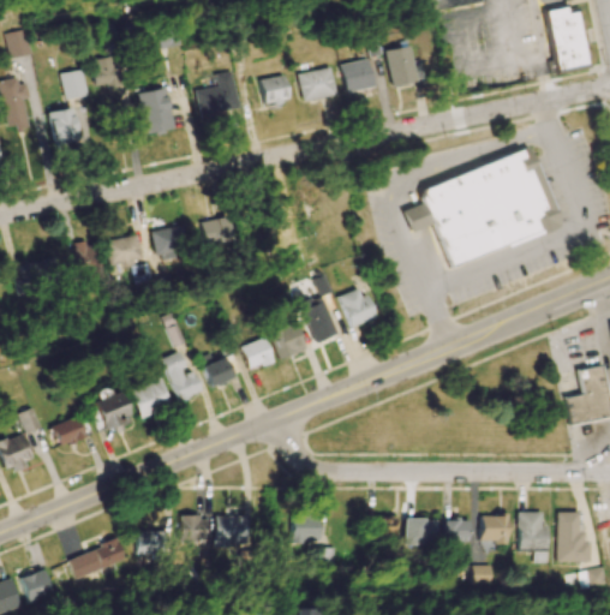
[(482,1),(480,0),(434,0),(436,11),(482,1)]
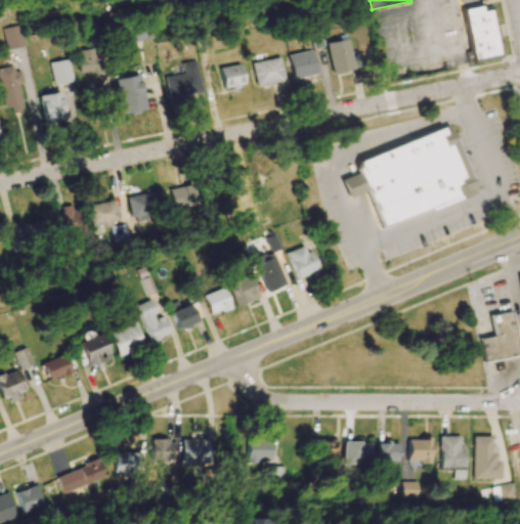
[(465,10),(474,63),(504,58),(494,5),(465,10)]
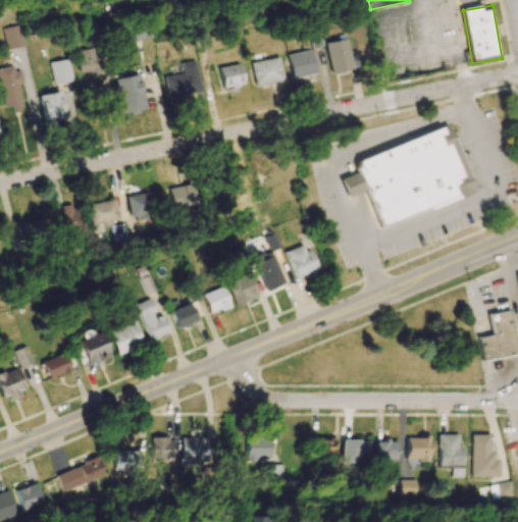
[(6,29),(10,50),(29,46),(23,24),(6,29)]
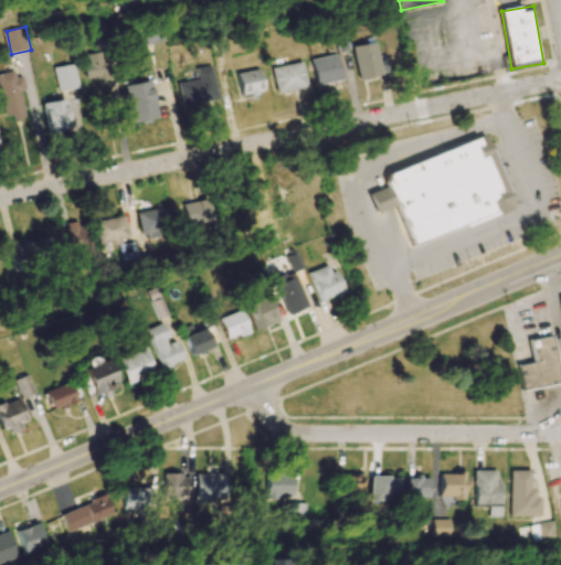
[(382,75),(376,42),(356,46),(362,80),(382,75)]
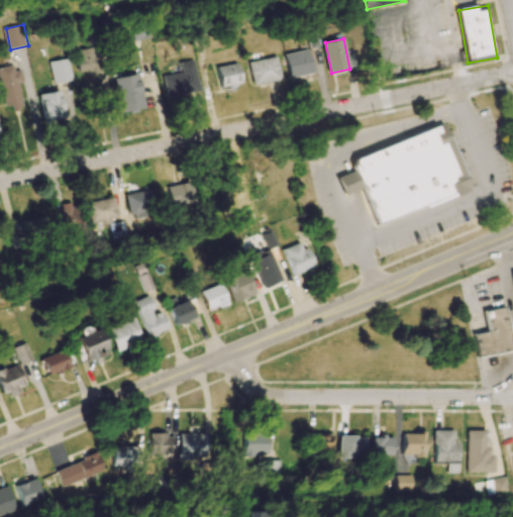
[(104,73),(100,46),(78,50),(82,73),(93,71),(93,75),(104,73)]
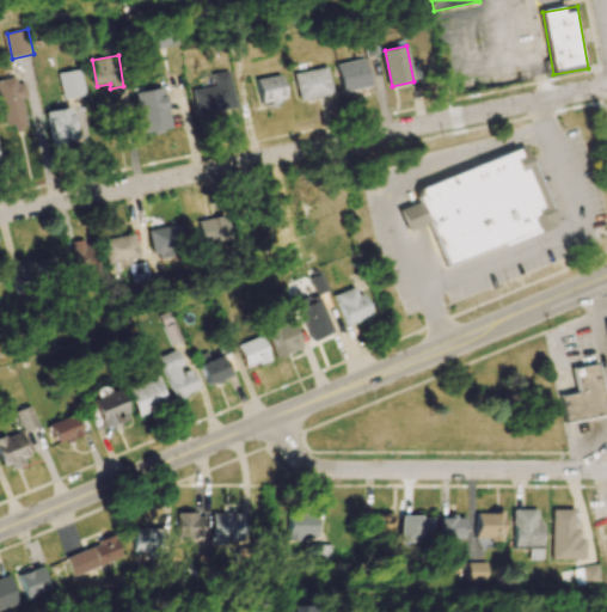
[(345,91),(373,87),(368,60),(341,63),(345,91)]
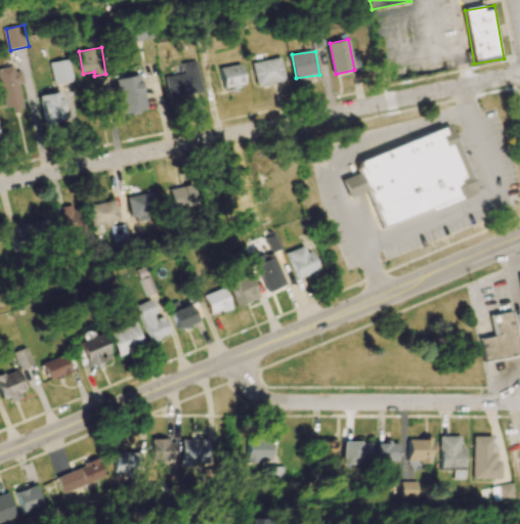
[(77,80),(73,58),(52,62),(57,85),(77,80)]
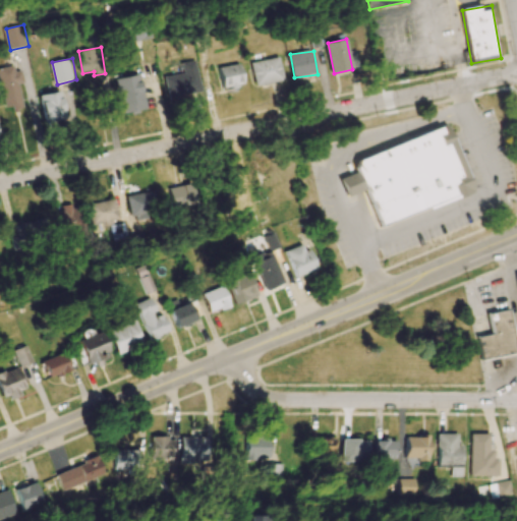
[(286,80),(282,58),(253,62),(257,85),(286,80)]
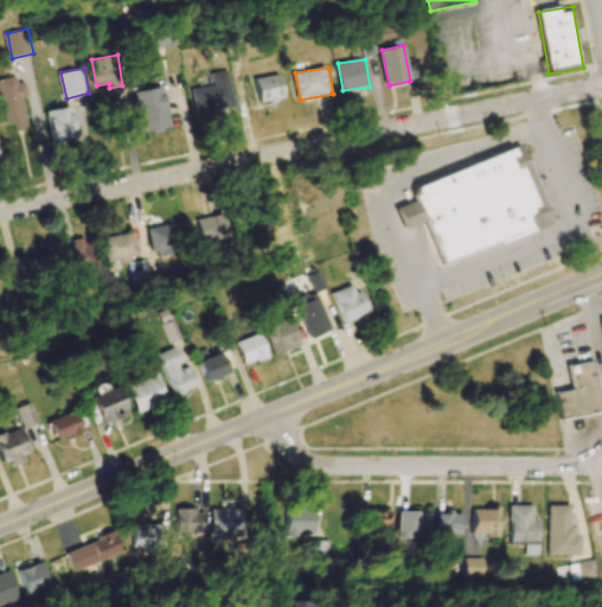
[(239,114),(231,70),(215,72),(217,85),(196,90),(200,121),(239,114)]
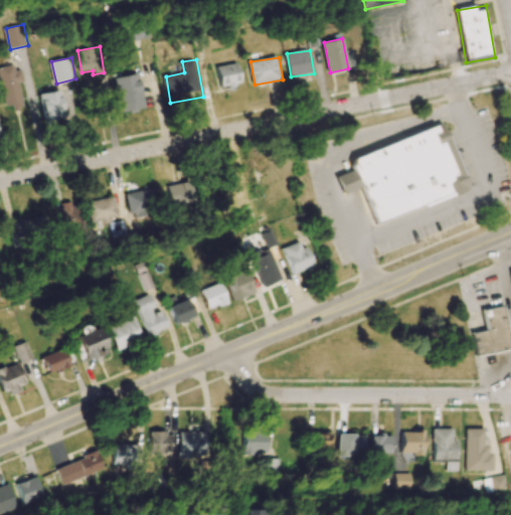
[(222,89),(243,84),(238,62),(218,66),(222,89)]
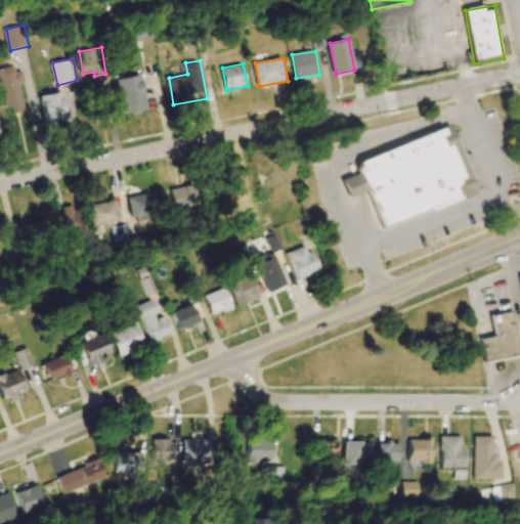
[(20,84),(24,83),(19,64),(0,69),(0,75),(7,107),(14,106),(15,111),(26,108),(20,84)]
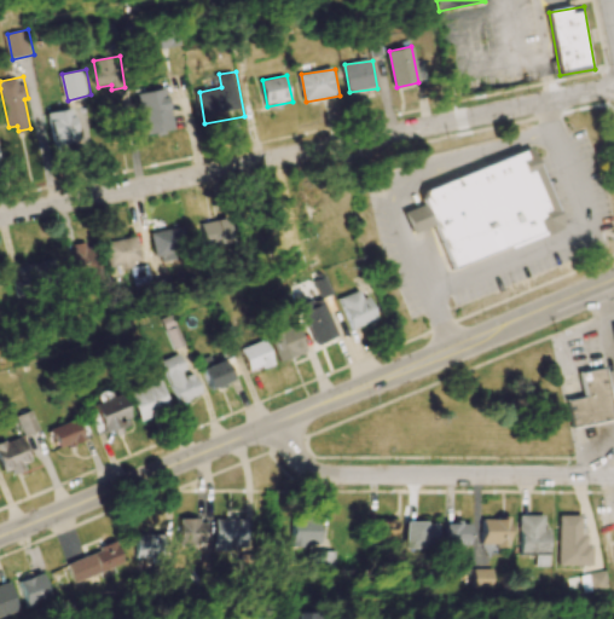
[(175,133),(173,100),(145,103),(149,136),(175,133)]
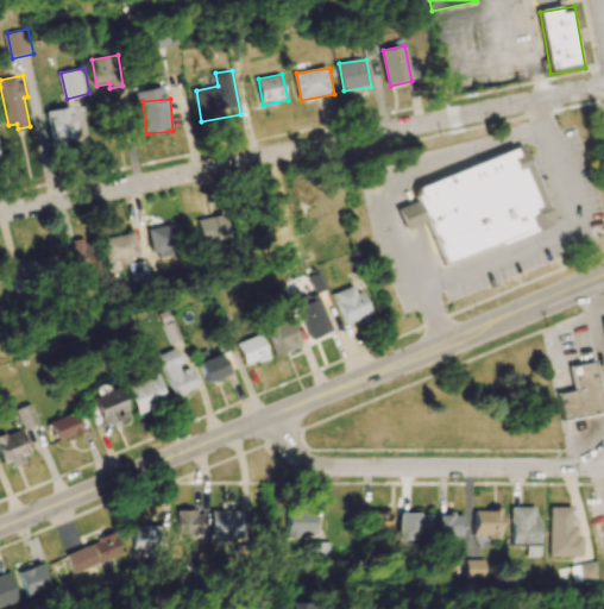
[(49,112),(57,149),(81,143),(73,106),(49,112)]
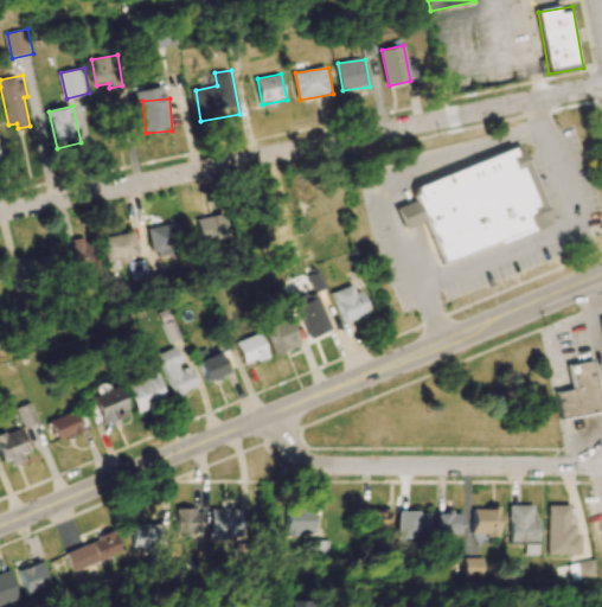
[(520,144),(411,191),(443,267),(554,221),(520,144)]
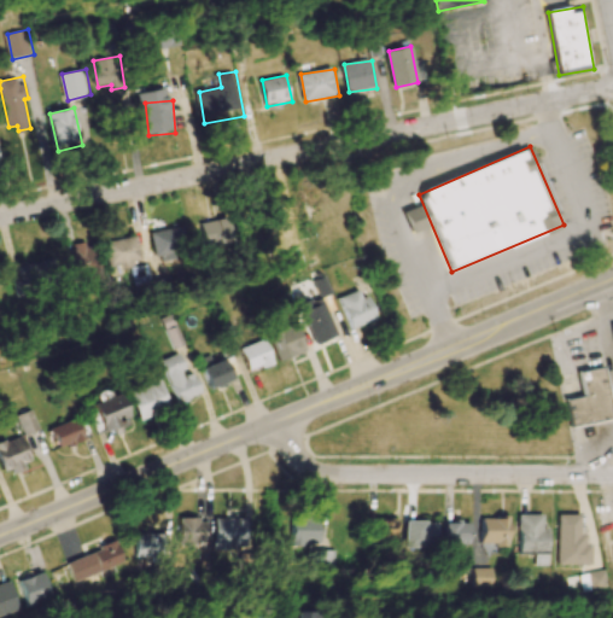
[(203,222),(208,248),(235,243),(231,217),(203,222)]
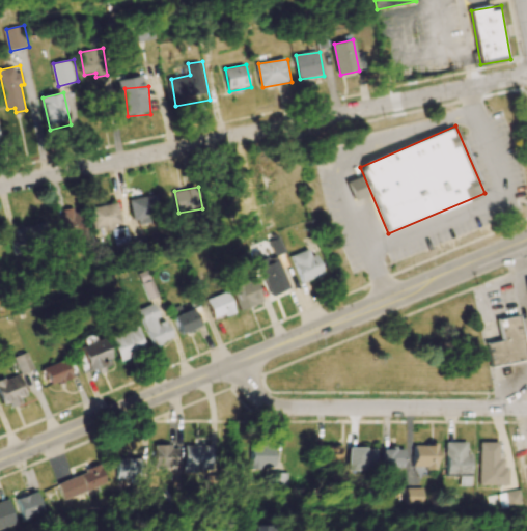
[(135,223),(163,220),(161,195),(132,198),(135,223)]
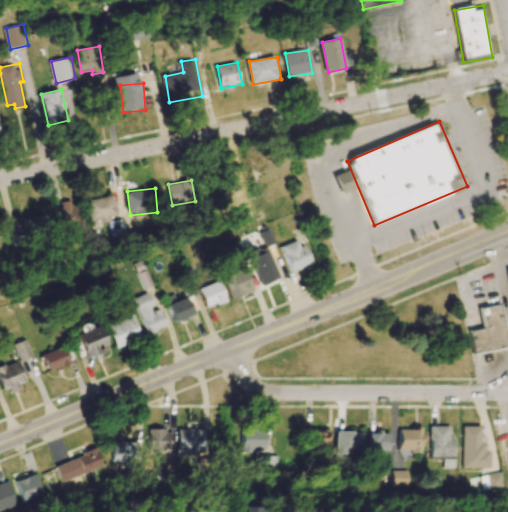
[(92,221),(119,215),(115,195),(88,201),(92,221)]
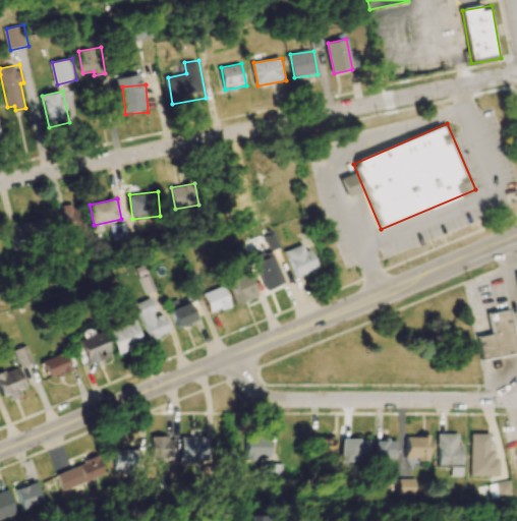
[(82,205),(56,209),(60,233),(87,229),(82,205)]
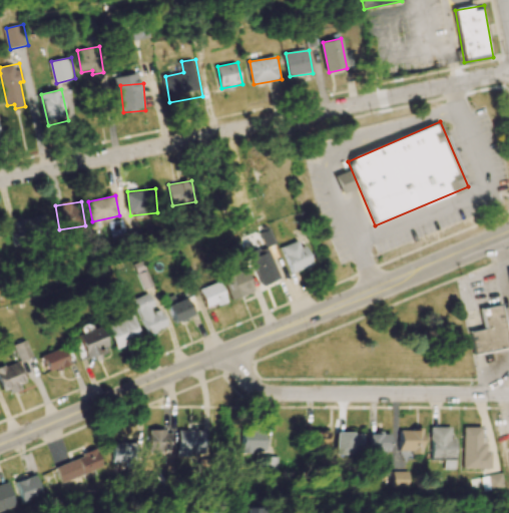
[(18,219),(20,236),(50,233),(47,215),(18,219)]
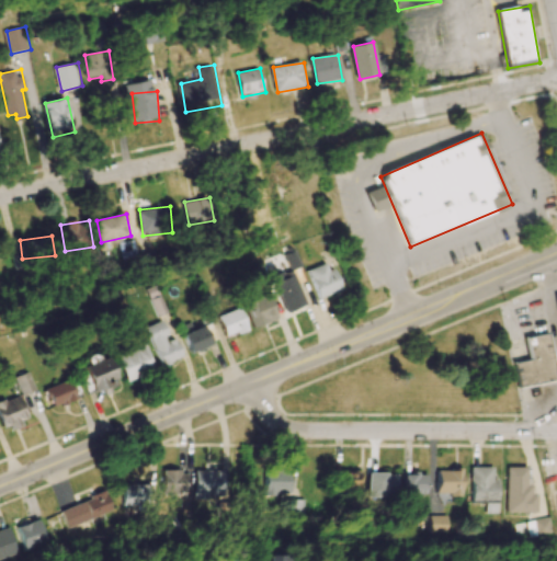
[(331,262),(309,271),(320,298),(342,290),(331,262)]
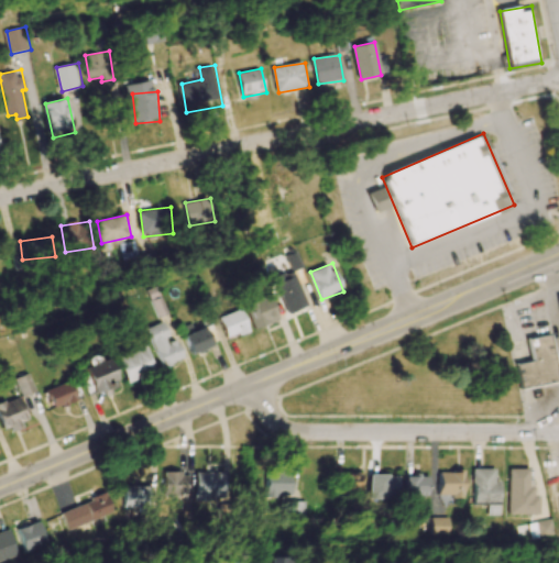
[(309,306),(295,269),(275,278),(289,313),(309,306)]
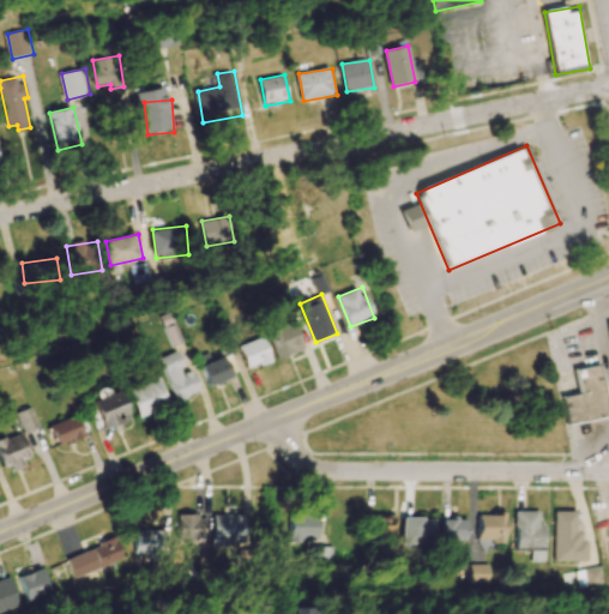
[(278,357),(306,349),(297,323),(270,331),(278,357)]
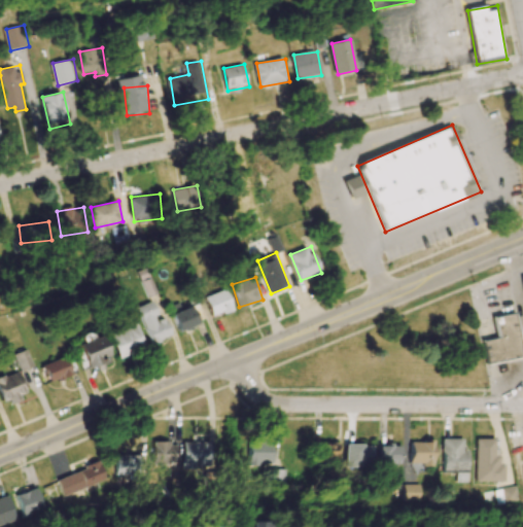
[(235,309),(228,289),(207,297),(214,317),(235,309)]
